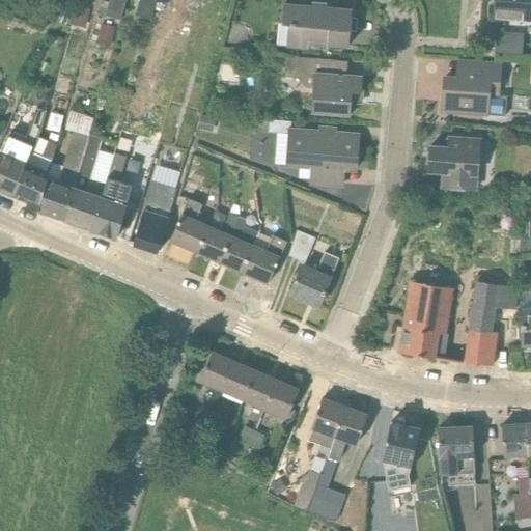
[(121,20),(123,10),(127,0),(109,0),(105,16),(121,20)]
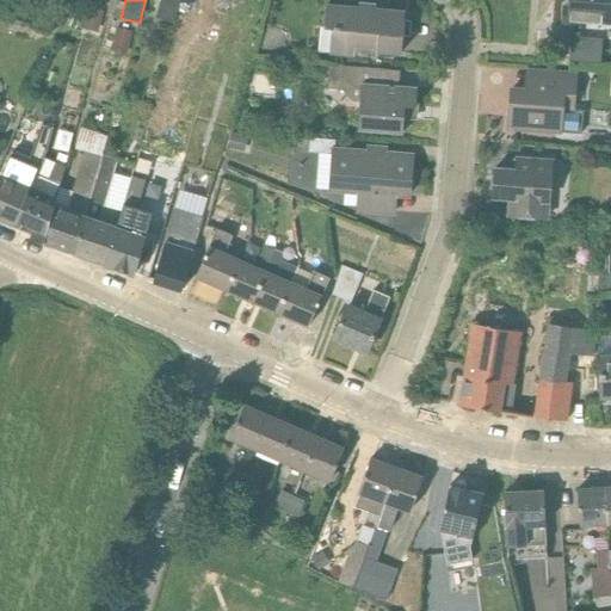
[(174,20),(178,11),(180,0),(160,0),(156,17),(174,23),(174,20)]
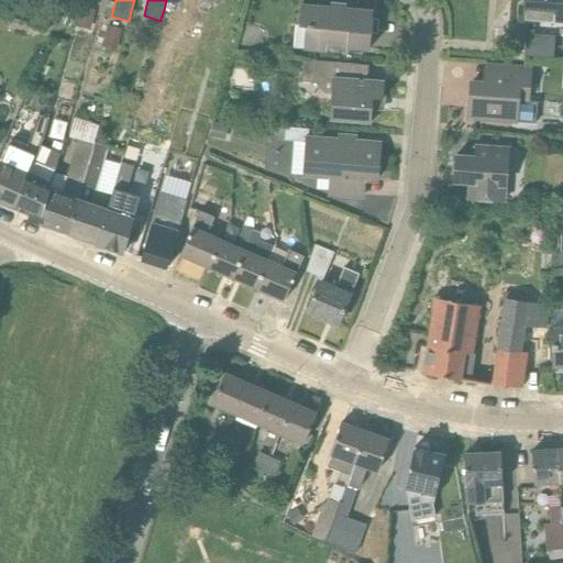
[(194,0),(166,0),(161,19),(186,26),(194,0)]
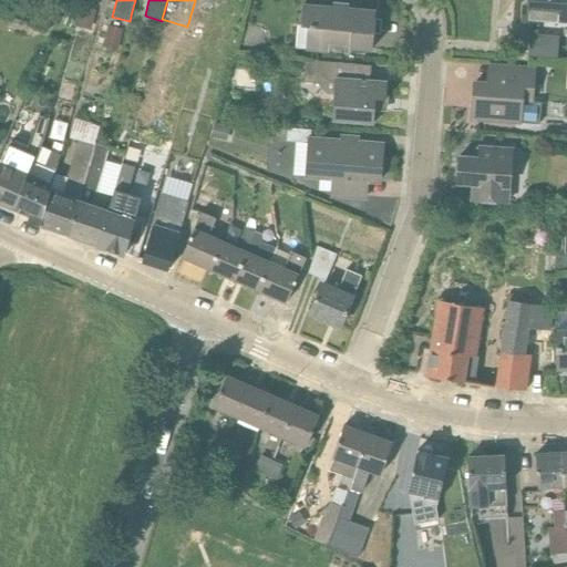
[(522,23),(538,24),(538,19),(566,21),(566,0),(528,0),(528,7),(523,7),(522,23)]
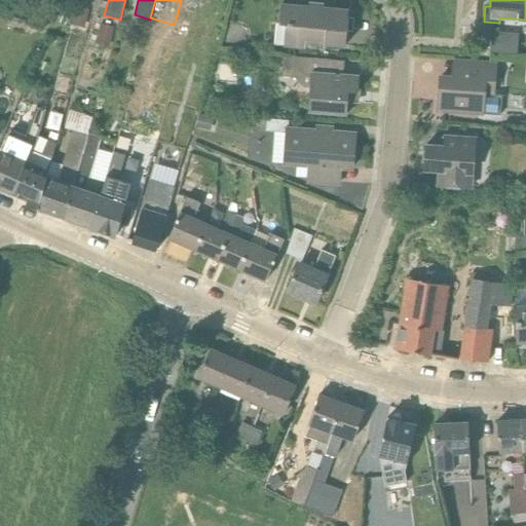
[(324,7),(324,4),(308,3),(308,6),(282,4),(279,27),(285,28),(284,44),(327,48),(327,44),(345,45),(348,10),(324,7)]
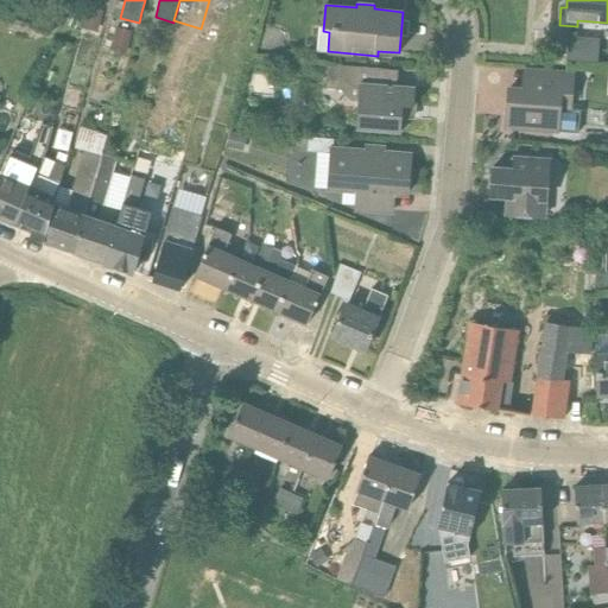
[(82,27),(99,31),(103,12),(87,8),(82,27)]
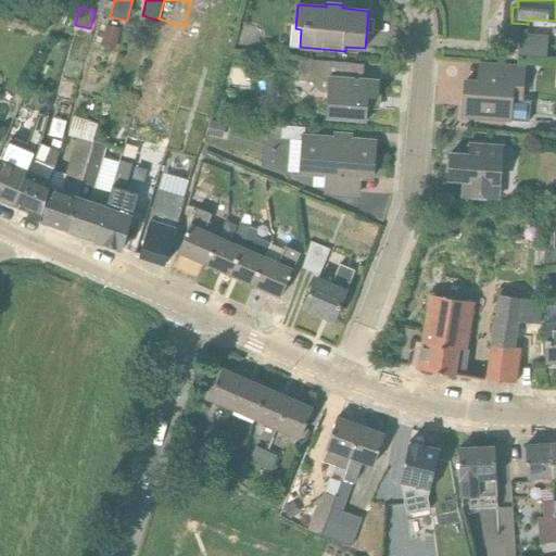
[(122,29),(105,25),(100,46),(115,50),(122,29)]
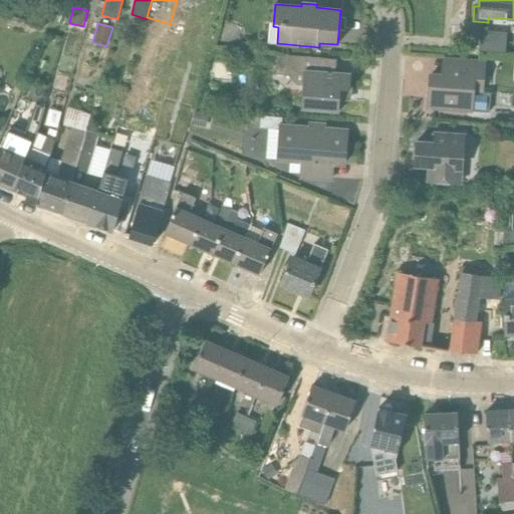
[(479,51),(508,52),(509,36),(480,35),(479,51)]
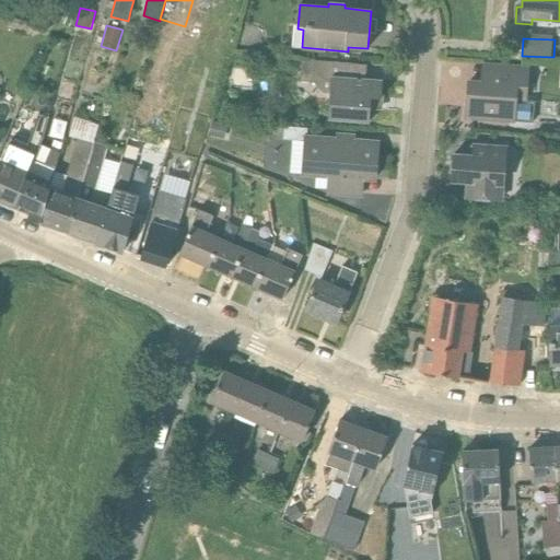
[(352,79),(353,63),(302,60),(300,81),(314,82),(323,93),(330,93),(328,117),(370,121),(371,109),(380,111),(382,98),(383,81),(352,79)]
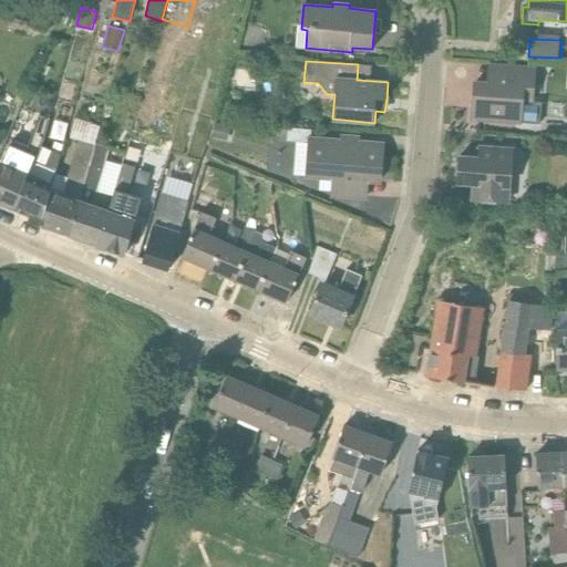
[(497,85),(475,83),(472,119),(521,122),(539,124),(540,102),(531,102),(534,69),(500,65),(497,85)]
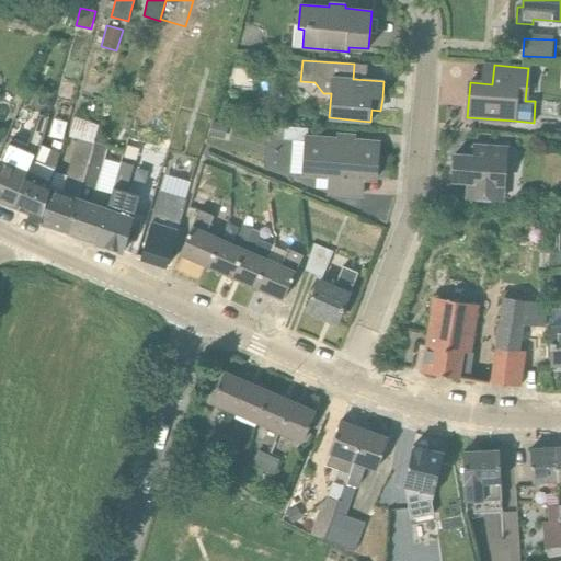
[(103,117),(101,116),(105,100),(98,98),(94,111),(92,110),(91,114),(77,110),(69,137),(78,139),(66,175),(56,172),(50,190),(52,190),(39,222),(68,232),(92,162),(98,144),(95,142),(103,117)]
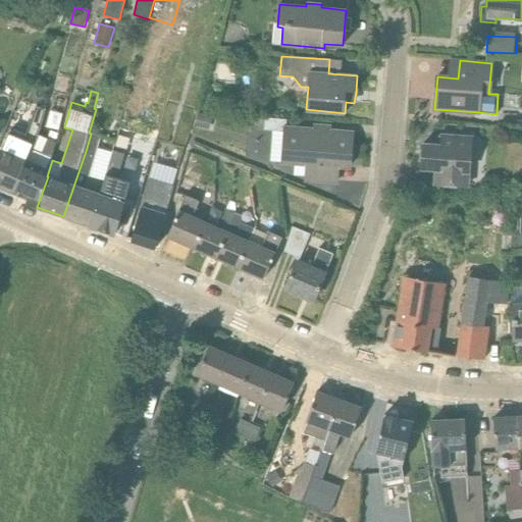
[(37,134),(45,109),(36,106),(23,141),(9,135),(0,155),(0,187),(12,192),(37,134)]
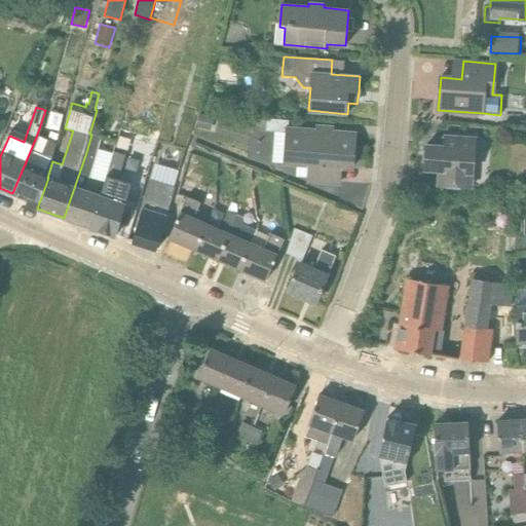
[(63,127),(66,111),(54,109),(51,125),(63,127)]
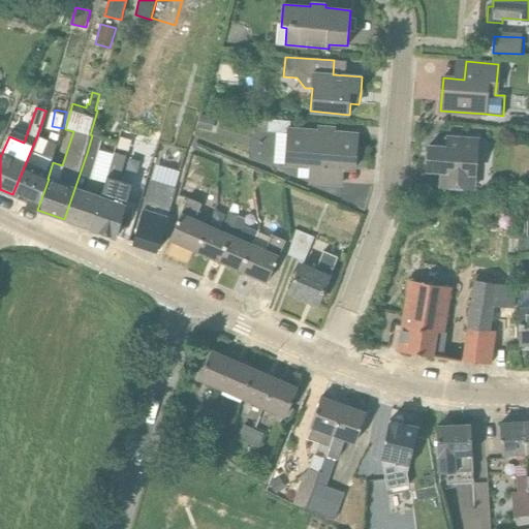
[(218,122),(205,113),(196,125),(210,134),(218,122)]
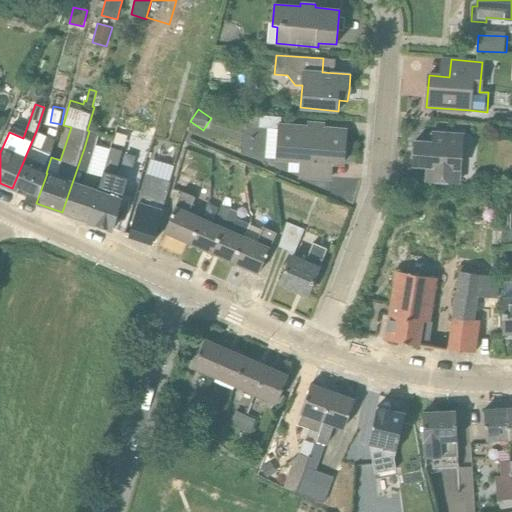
[(343,164),(345,130),(280,124),(277,158),(301,161),(300,176),(330,179),(331,163),(343,164)]
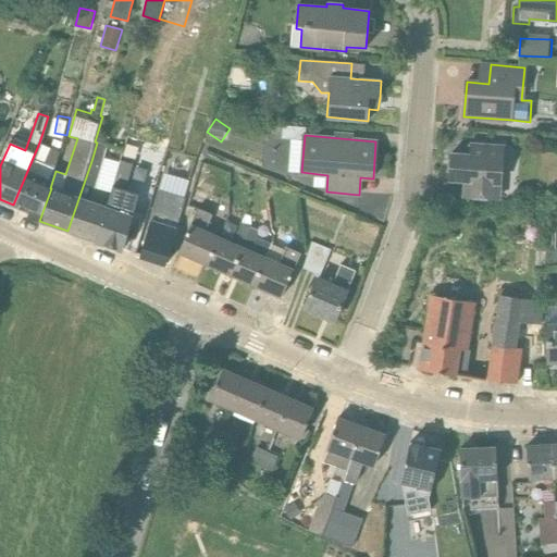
[(60,152),(39,143),(13,205),(29,212),(28,215),(39,221),(51,188),(50,188),(56,171),(53,170),(60,152)]
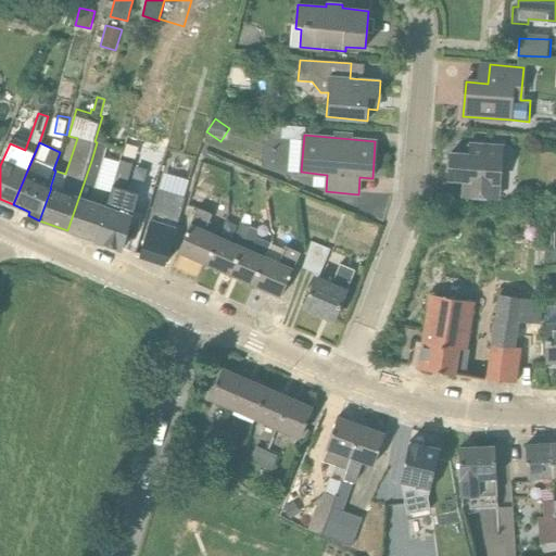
[(108,207),(109,205),(91,200),(106,144),(97,142),(91,161),(67,230),(97,240),(108,207)]
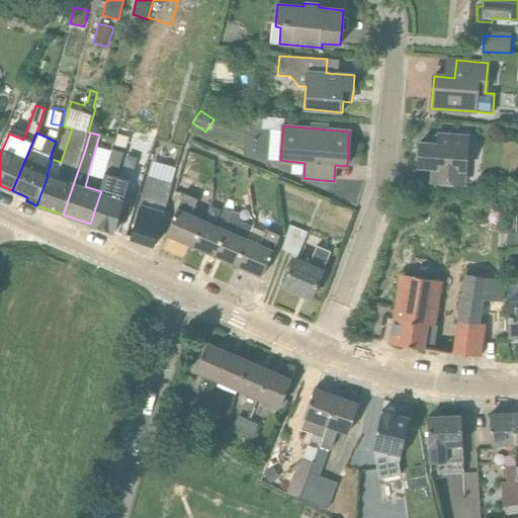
[(420,143),(418,167),(431,168),(430,182),(464,185),(467,137),(437,135),(437,144),(420,143)]
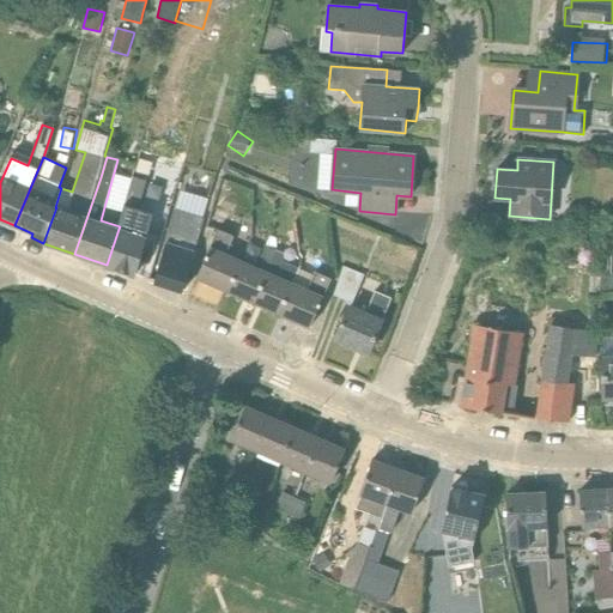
[(134,232),(140,211),(152,174),(144,171),(135,169),(120,226),(119,229),(107,265),(105,265),(135,275),(144,253),(149,237),(134,232)]
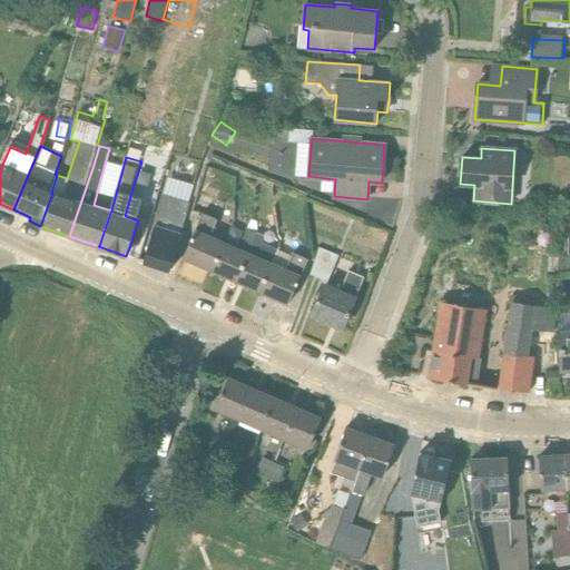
[(182,235),(189,205),(192,194),(183,192),(183,190),(167,185),(155,225),(150,242),(144,263),(170,272),(177,251),(182,235)]
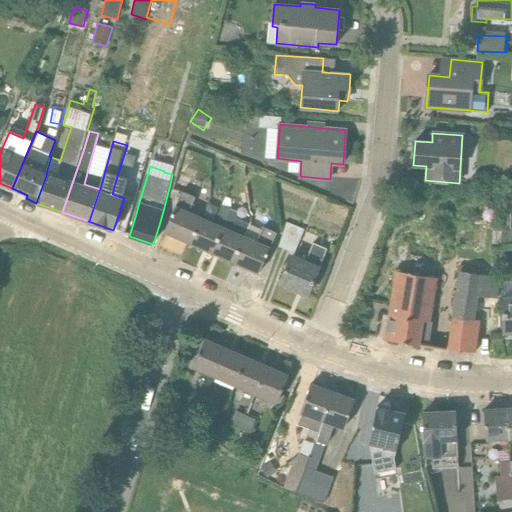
[(190,243),(202,217),(189,211),(195,197),(183,192),(177,206),(176,206),(172,214),(164,232),(190,243)]
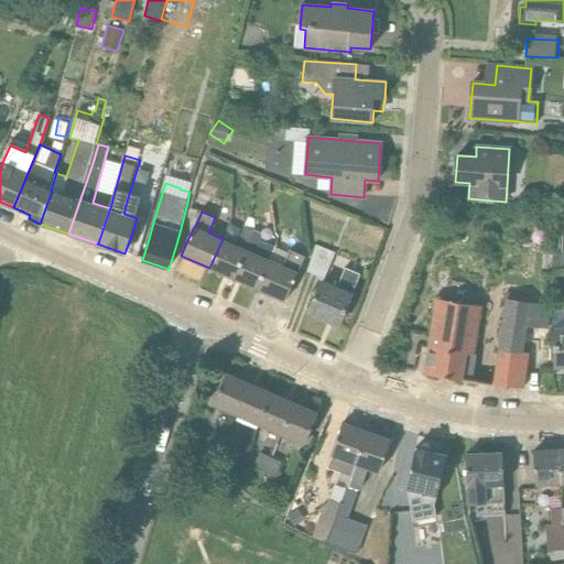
[(248,218),(243,226),(255,230),(252,220),(248,218)]
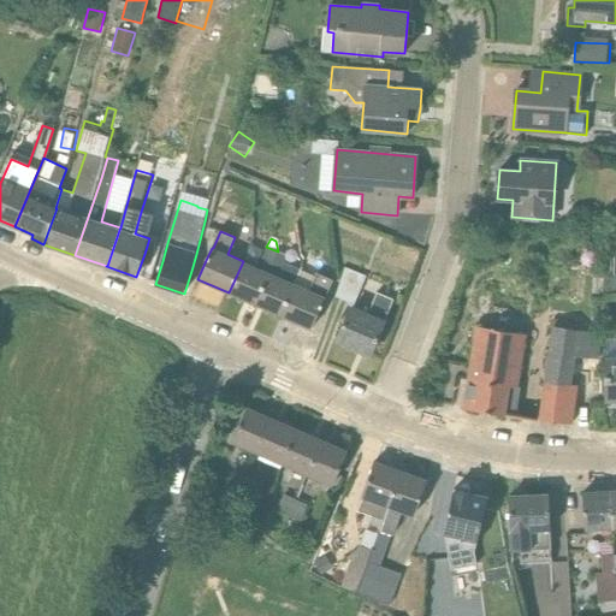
[(266,247),(256,267),(243,261),(229,292),(255,304),(278,252),(266,247)]
